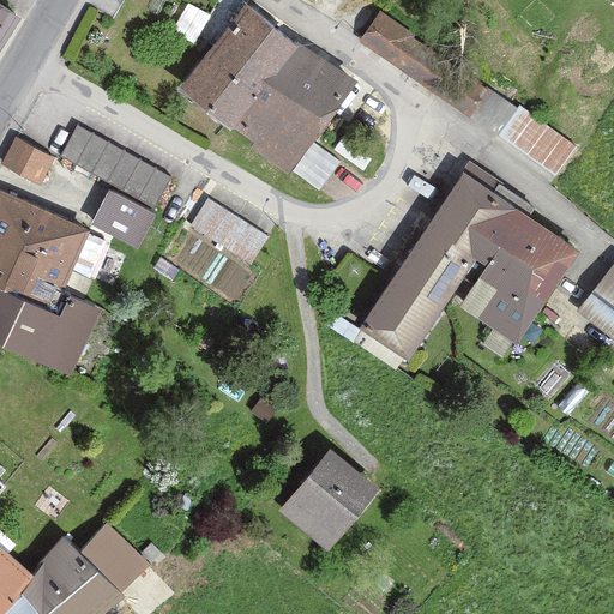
[(214,17),(188,4),(172,34),(198,47),(214,17)]
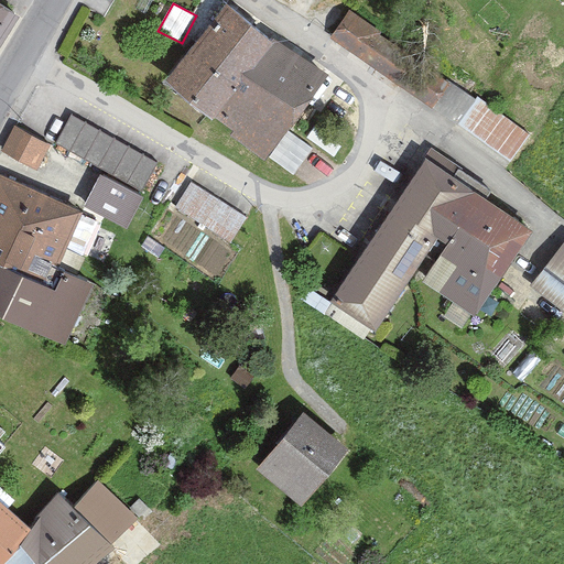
[(213,120),(273,44),(226,3),(165,82),(213,120)]
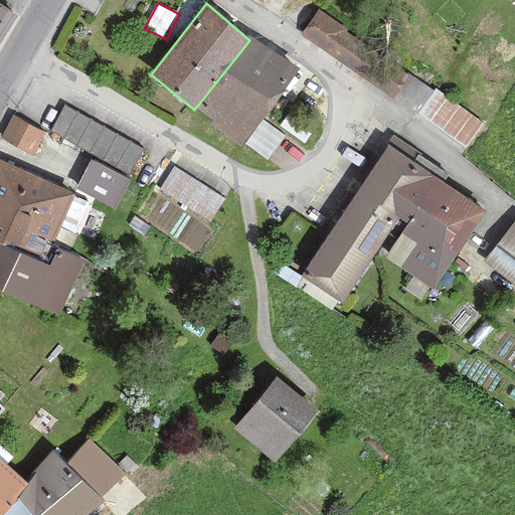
[(0,44),(18,16),(0,4),(0,44)]
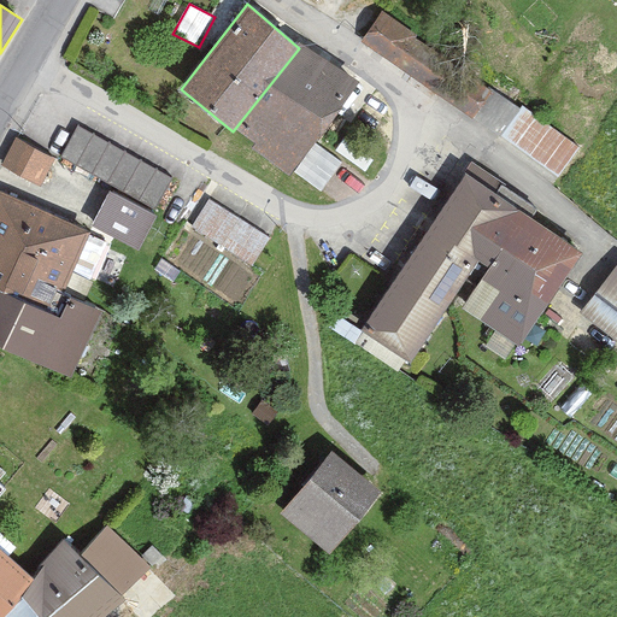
[(360,43),(472,119),(495,88),(383,10),(360,43)]
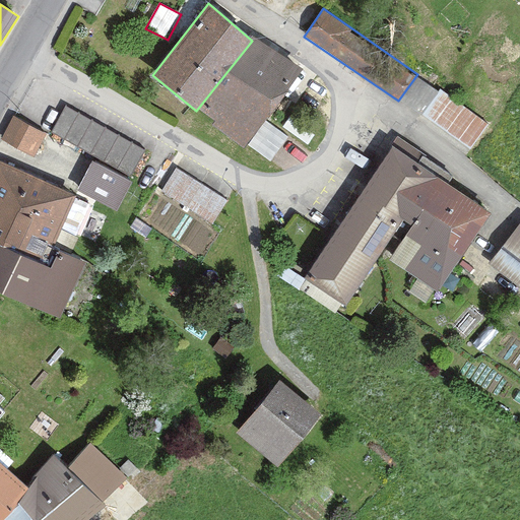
[(252,41),(196,111),(215,121),(212,125),(245,149),(248,145),(266,121),(304,69),(252,36),(252,41)]
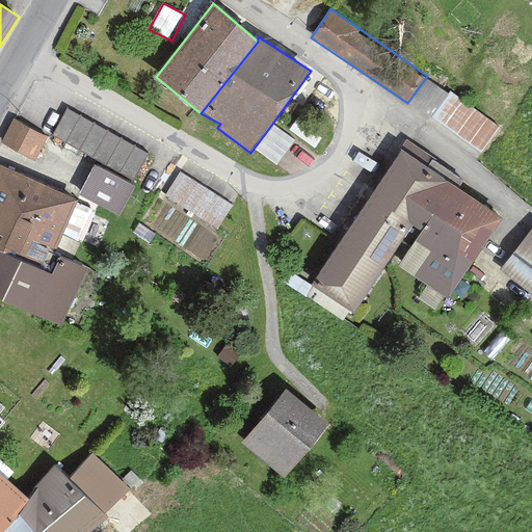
[(407,103),(482,153),(499,126),(427,76),(407,103)]
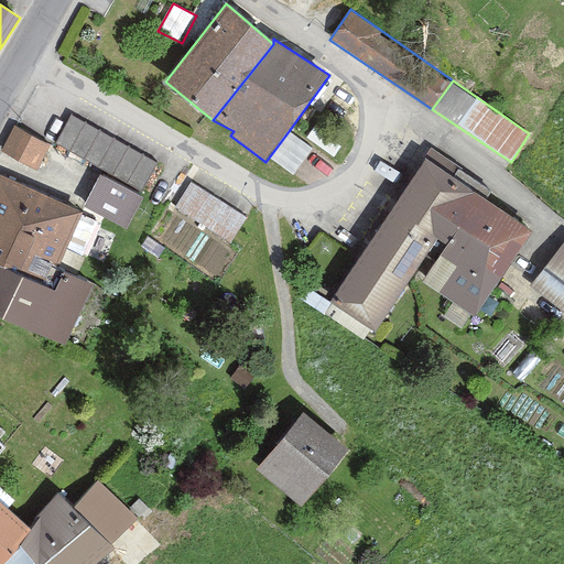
[(158,163),(71,115),(55,143),(141,192),(158,163)]
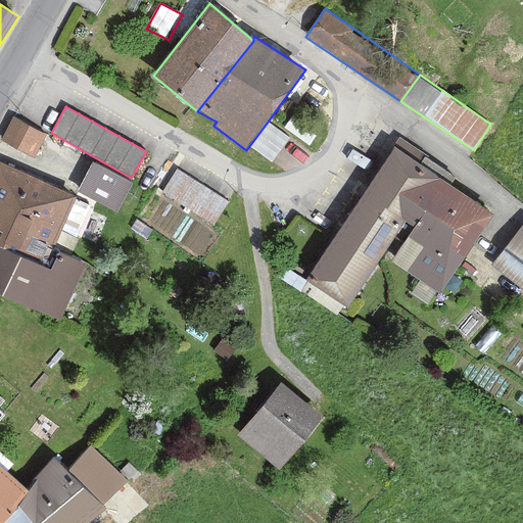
[(48,134),(14,116),(1,141),(35,159),(48,134)]
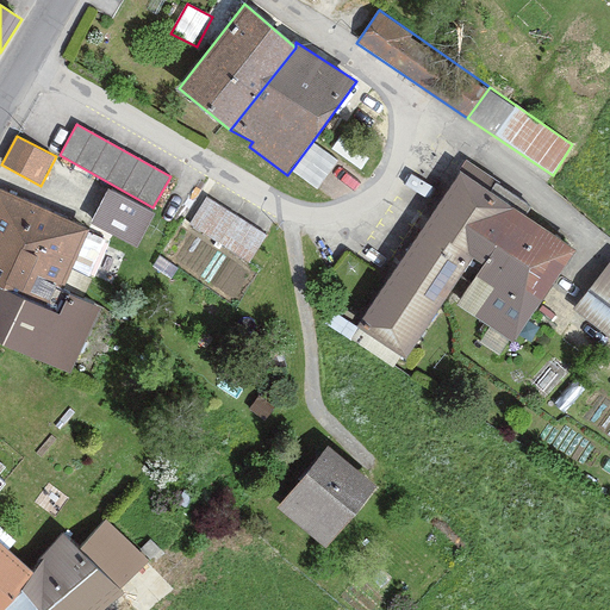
[(318,190),(340,161),(312,142),(291,170),(318,190)]
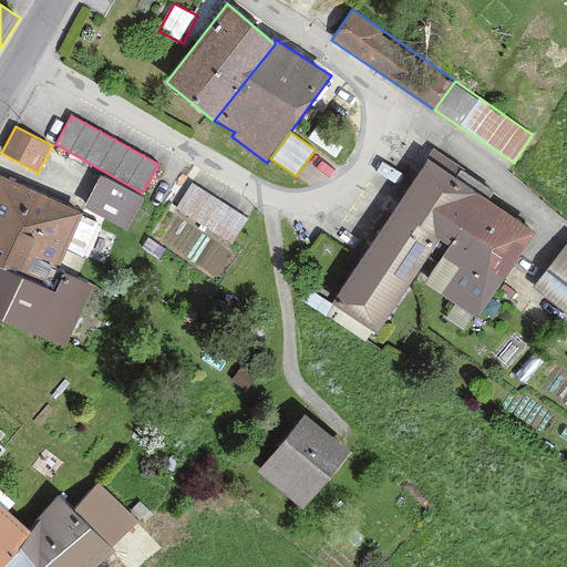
[(537,233),(429,160),(332,305),(378,336),(441,240),(450,247),(425,285),(478,319),(537,233)]
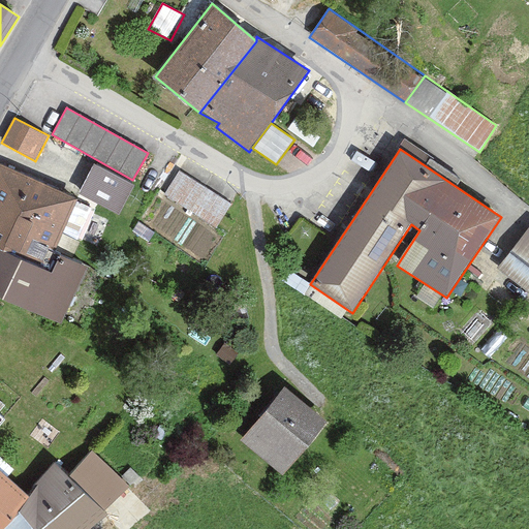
[(0,248),(52,272),(60,254),(56,252),(79,199),(0,163),(0,248)]
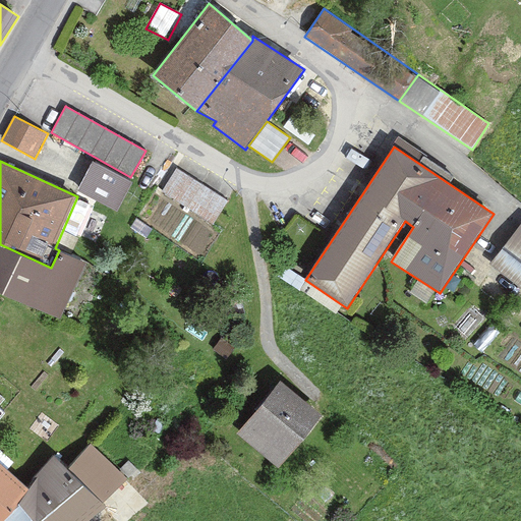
[(132,183),(93,162),(78,190),(117,212),(132,183)]
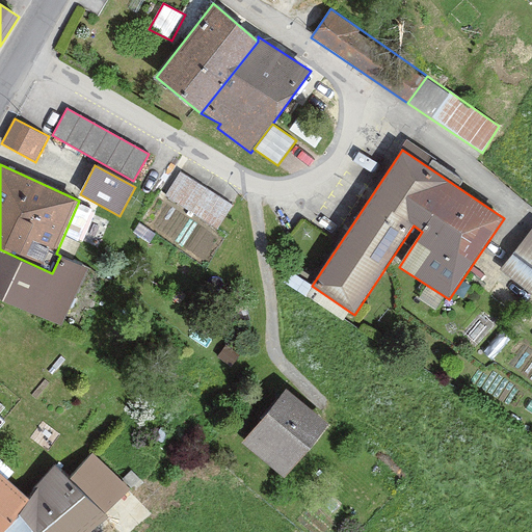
[(234,206),(181,171),(165,197),(218,231),(234,206)]
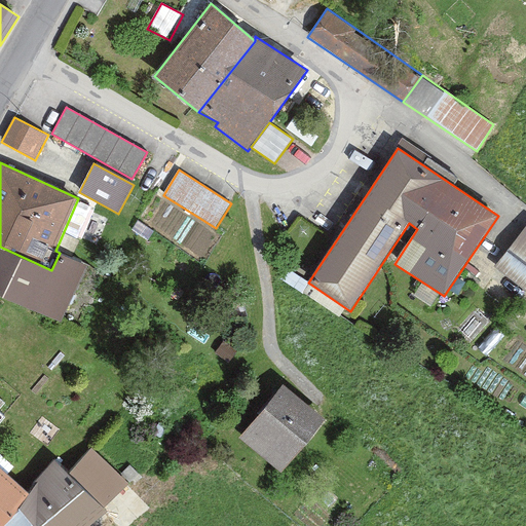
[(525,226),(495,267),(525,291),(525,226)]
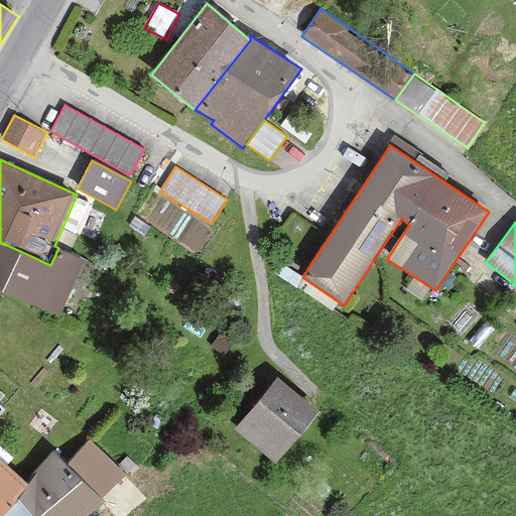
[(50,265),(0,242),(0,290),(3,292),(59,316),(87,260),(58,248),(50,265)]
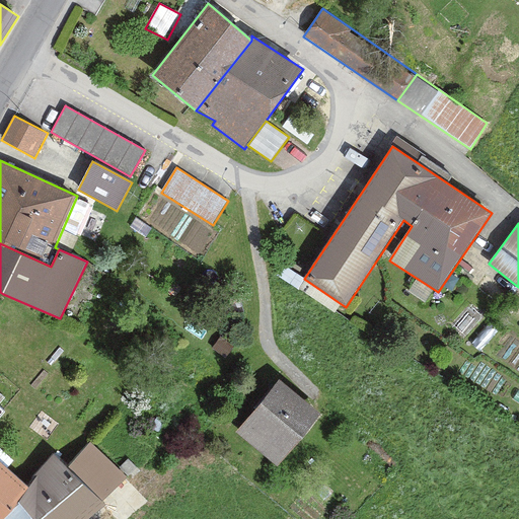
[(224,332),(210,351),(226,364),(240,346),(224,332)]
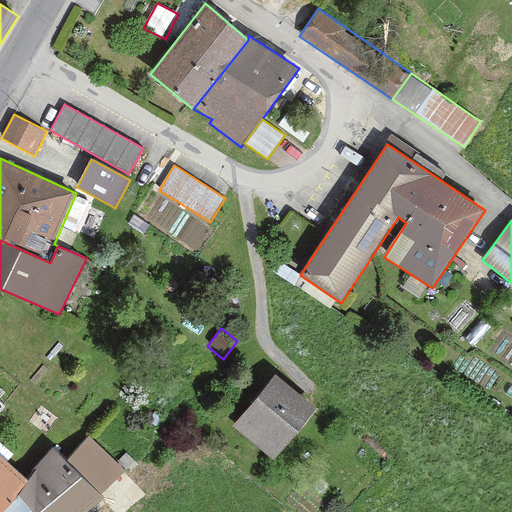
[(280,371),(240,424),(287,459),(327,407),(280,371)]
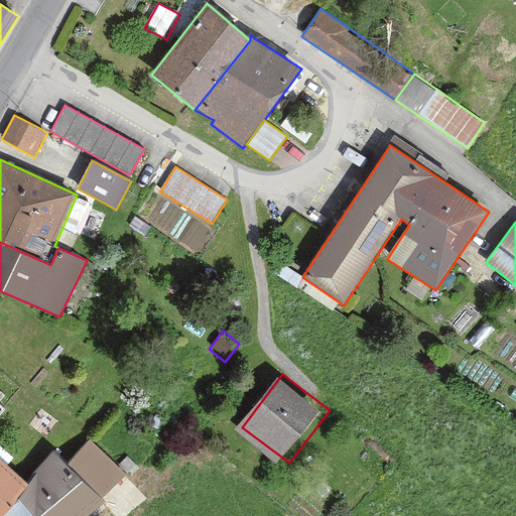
[(127,474),(90,439),(69,465),(103,499),(127,474)]
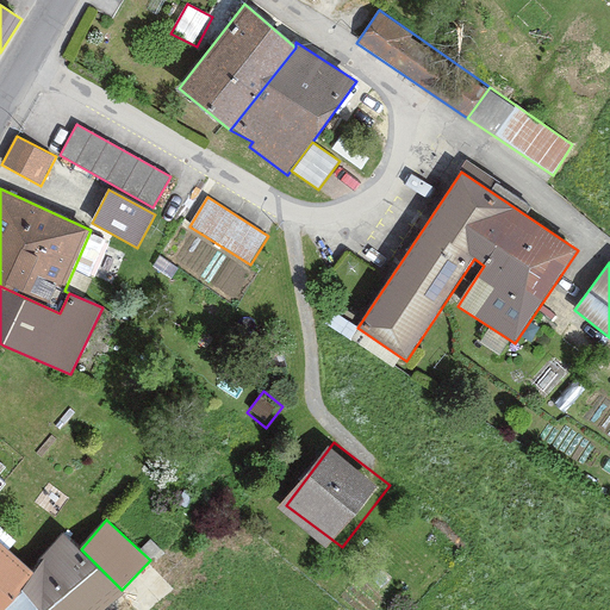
[(2,609),(105,609),(124,595),(122,590),(81,549),(63,533),(35,573),(2,609)]
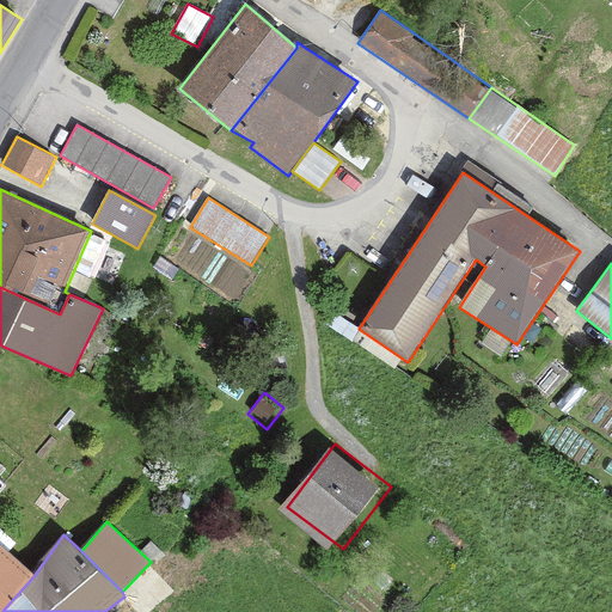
[(0,611),(2,611),(35,575),(0,544),(0,611)]
